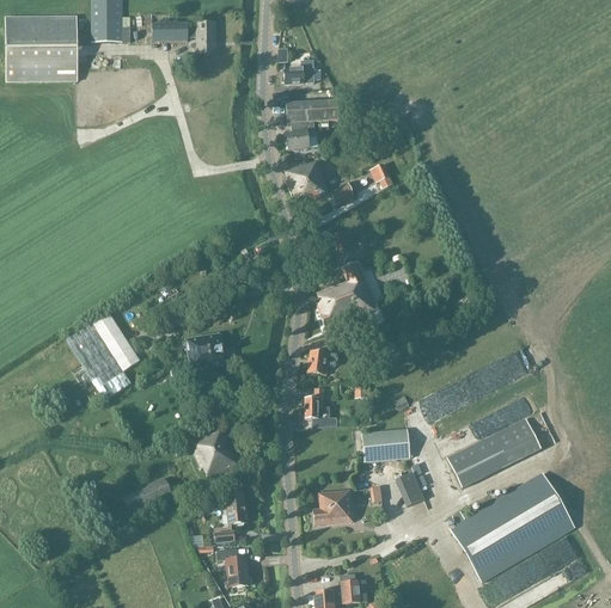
[(91,0),(92,41),(132,40),(130,25),(123,25),(123,0),(91,0)]
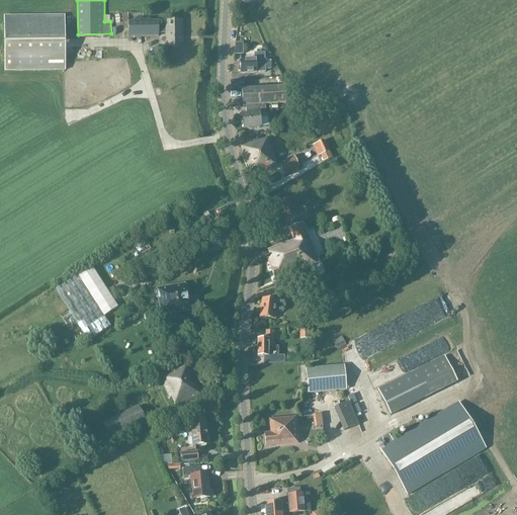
[(5,67),(66,67),(65,12),(4,12),(5,67)]
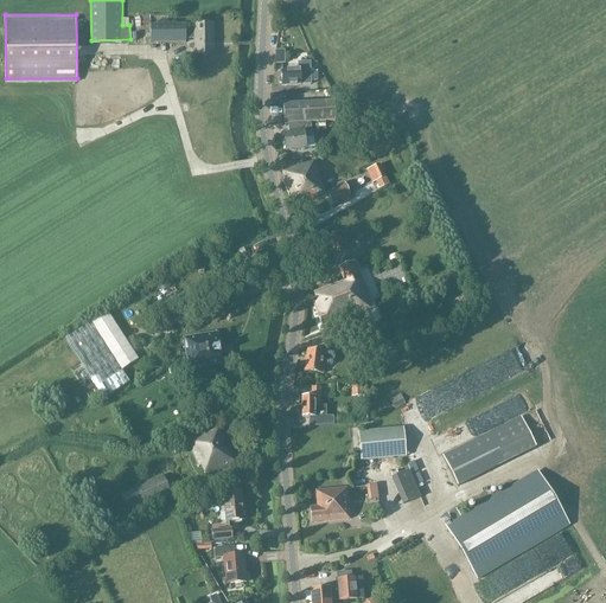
[(214,21),(195,21),(195,27),(187,29),(187,20),(152,19),(151,39),(187,39),(187,36),(195,36),(196,52),(210,52),(215,52),(214,21)]
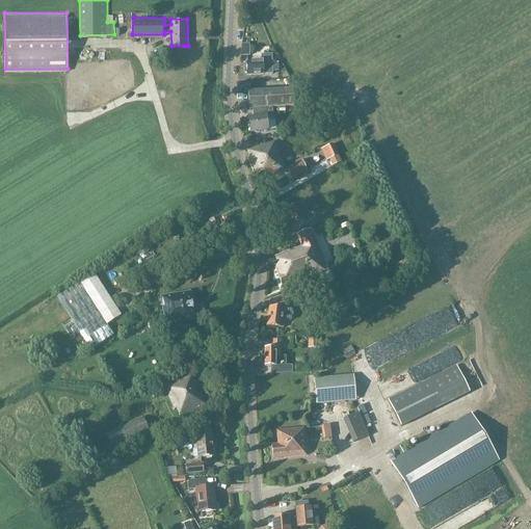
[(242,42),(241,53),(250,53),(249,41),(242,42)]
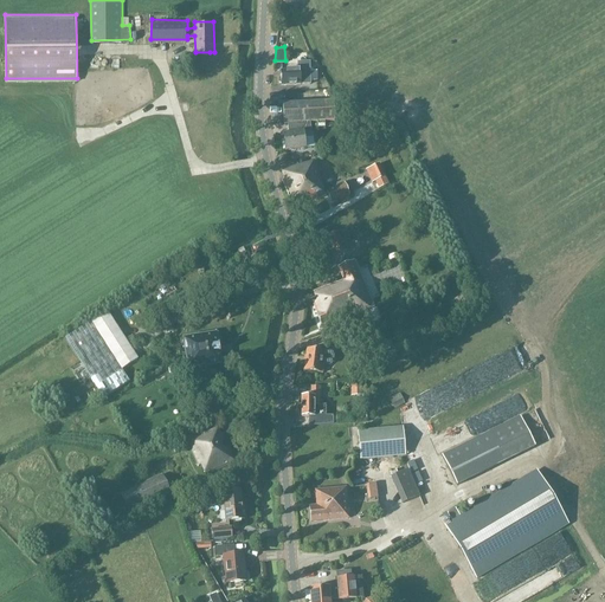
[(298,65),(282,66),(283,83),(302,82),(311,81),(311,77),(317,76),(317,68),(313,68),(313,65),(310,65),(310,58),(298,58),(298,65)]
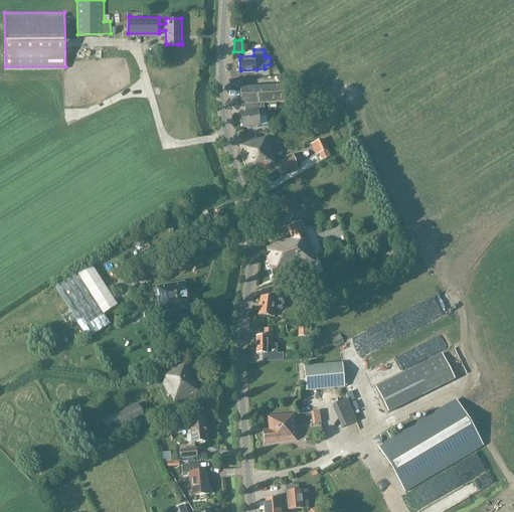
[(285,83),(241,86),(241,102),(244,102),(245,111),(241,111),(243,125),(261,123),(260,110),(265,109),(265,101),(285,100),(285,83)]
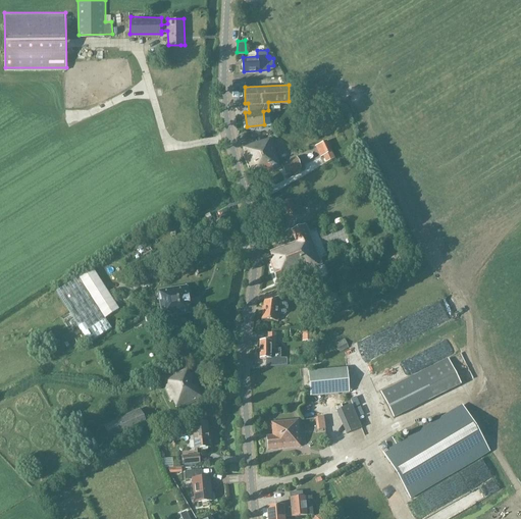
[(271,136),(244,145),(246,152),(244,153),(253,174),(282,164),(285,173),(302,165),(298,154),(281,159),(273,135),(271,136)]
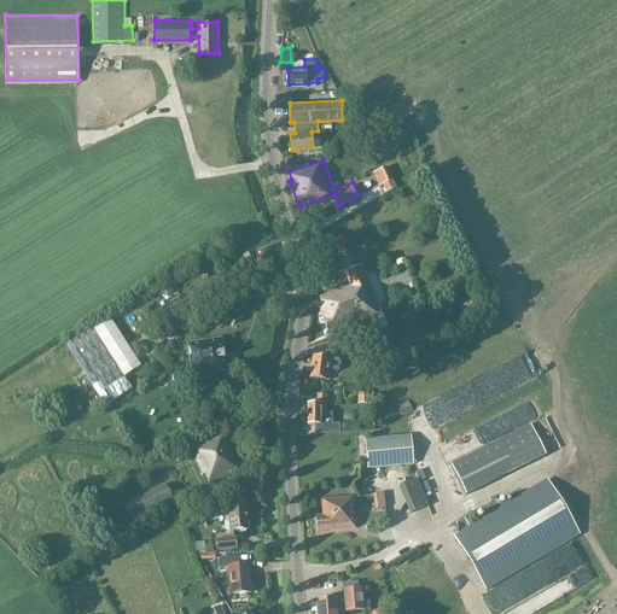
[(394,176),(388,163),(374,170),(380,183),(394,176)]
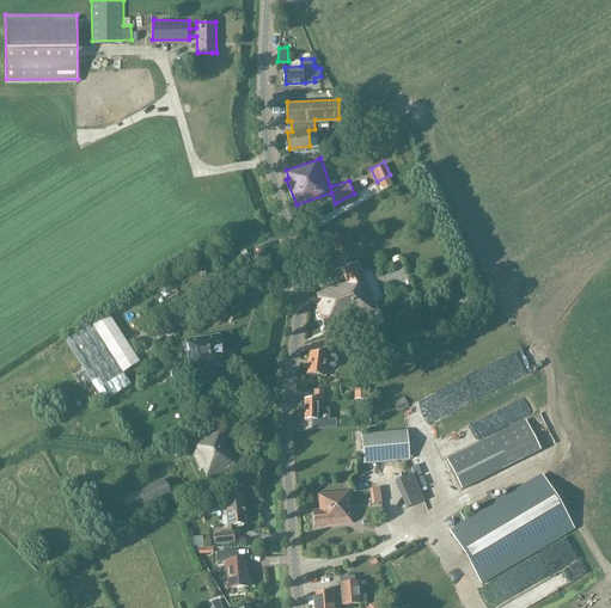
[(350,228),(330,237),(337,255),(358,247),(350,228)]
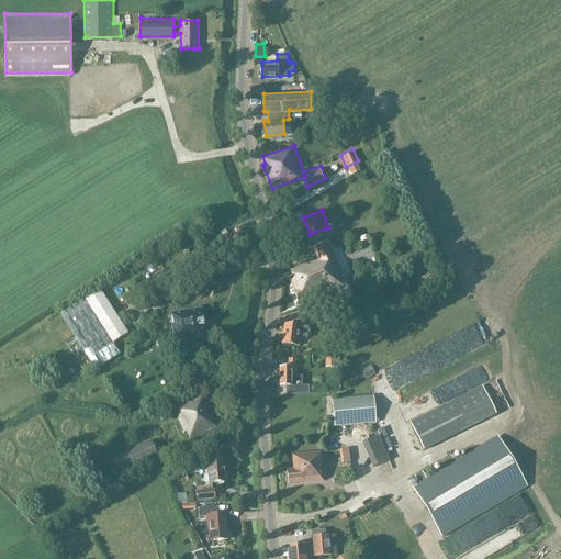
[(294,277),(291,278),(300,301),(348,282),(329,238),(314,245),(320,257),(291,268),(294,277)]
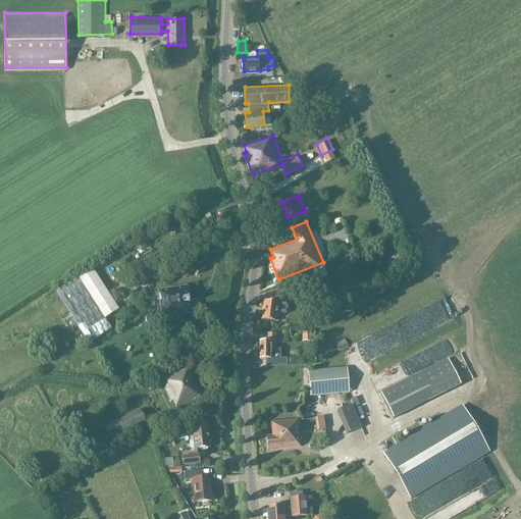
[(80,274),(56,289),(90,341),(112,326),(106,316),(119,307),(93,265),(80,274)]
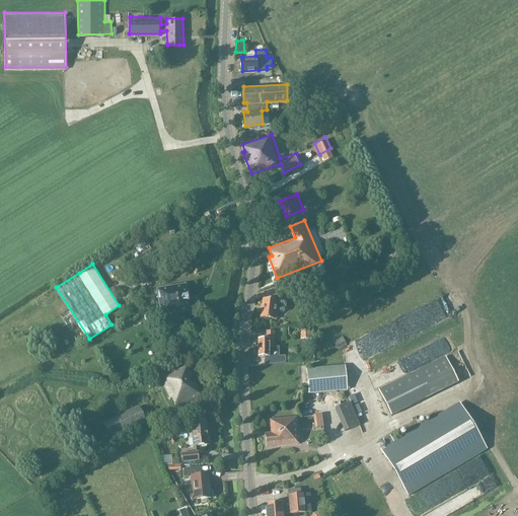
[(280,294),(292,289),(289,280),(276,284),(280,294)]
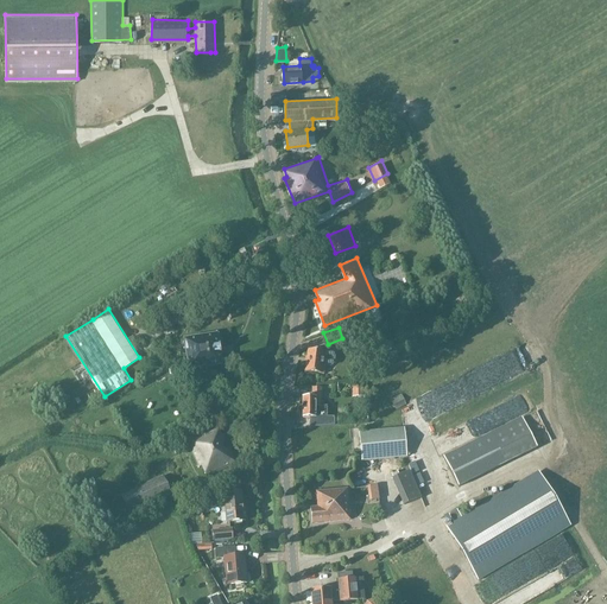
[(217,332),(184,337),(187,353),(187,354),(210,350),(210,351),(220,350),(219,347),(219,344),(220,344),(221,344),(220,343),(217,332)]
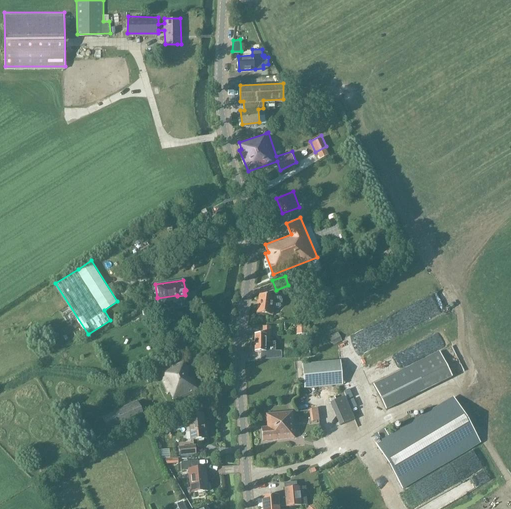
[(258,311),(274,312),(275,305),(279,306),(282,303),(282,297),(281,294),(260,292),(258,311)]
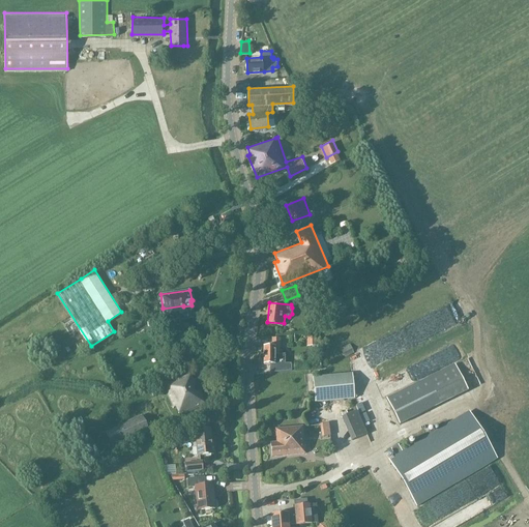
[(183,305),(163,309),(165,321),(194,316),(193,305),(193,304),(192,305),(183,306),(183,305)]
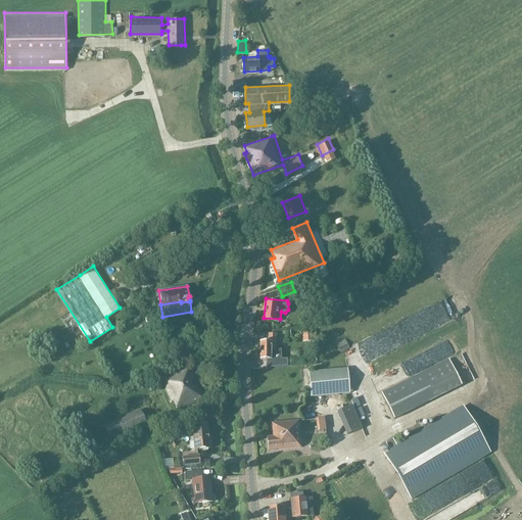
[(157,312),(145,314),(148,327),(159,325),(157,312)]
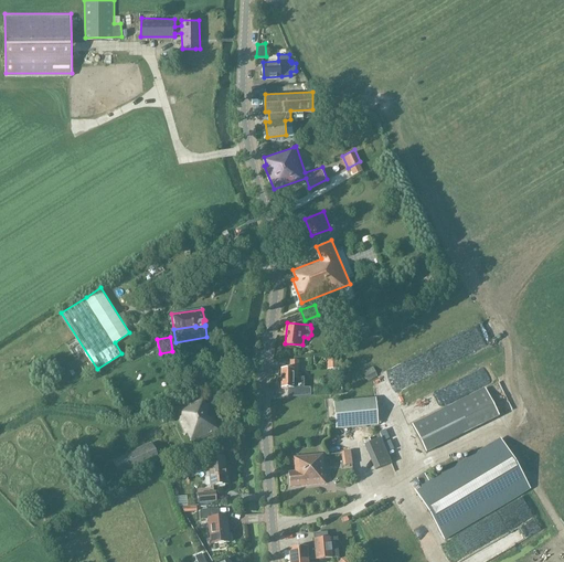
[(299,375),(299,358),(290,358),(290,366),(282,367),(282,385),(295,385),(295,375),(299,375)]
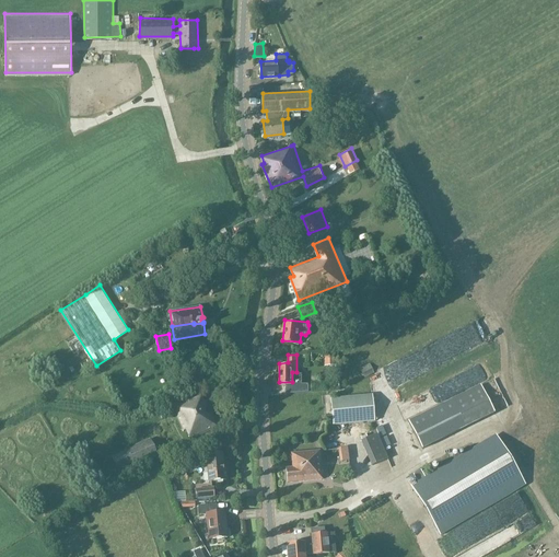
[(325,379),(312,380),(312,390),(326,389),(325,379)]
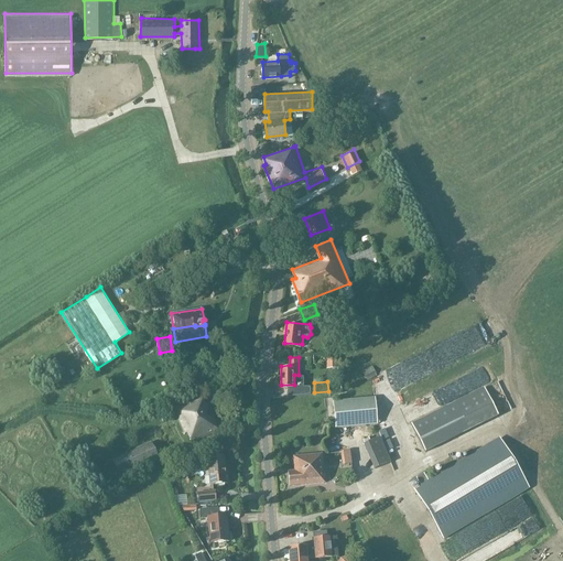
[(485,385),(455,399),(412,421),(425,450),(469,428),(498,413),(485,385)]
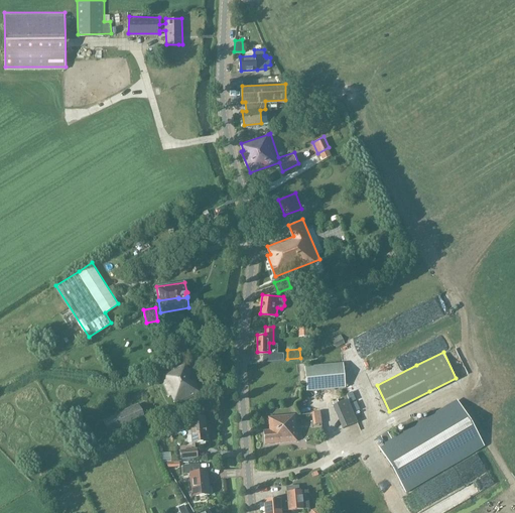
[(176,403),(202,390),(187,360),(157,374),(159,378),(161,377),(168,395),(172,394),(176,403)]
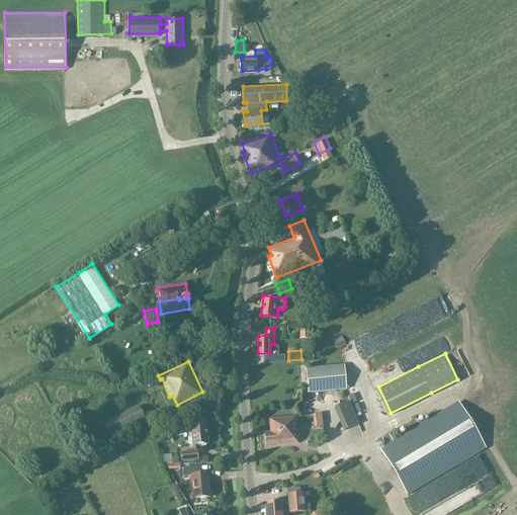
[(345,362),(307,365),(309,391),(347,387),(345,362)]
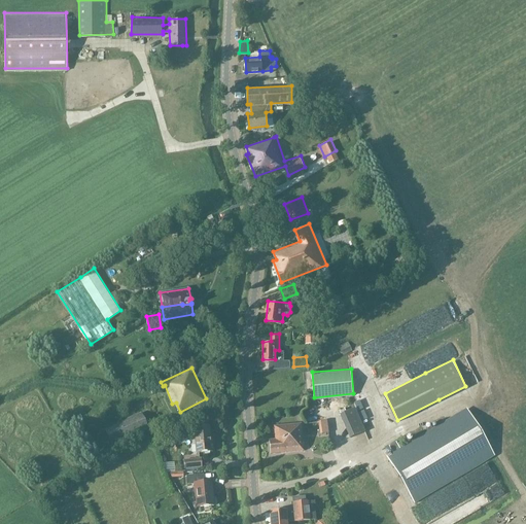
[(365,429),(355,406),(340,412),(350,435),(365,429)]
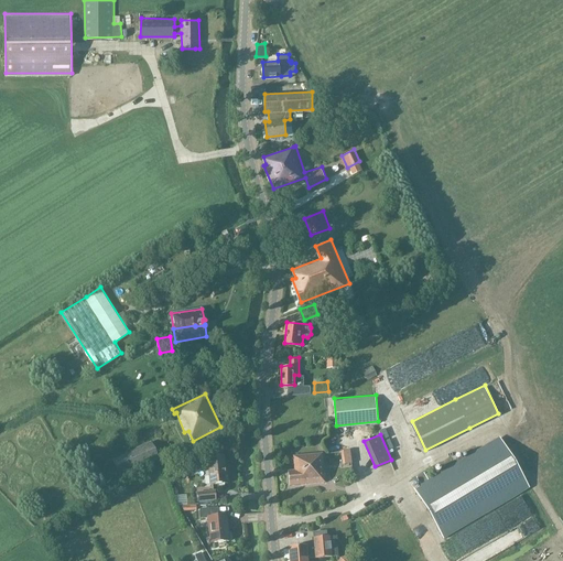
[(421,482),(415,486),(444,535),(529,485),(500,435),(428,478),(425,472),(418,475),(421,482)]
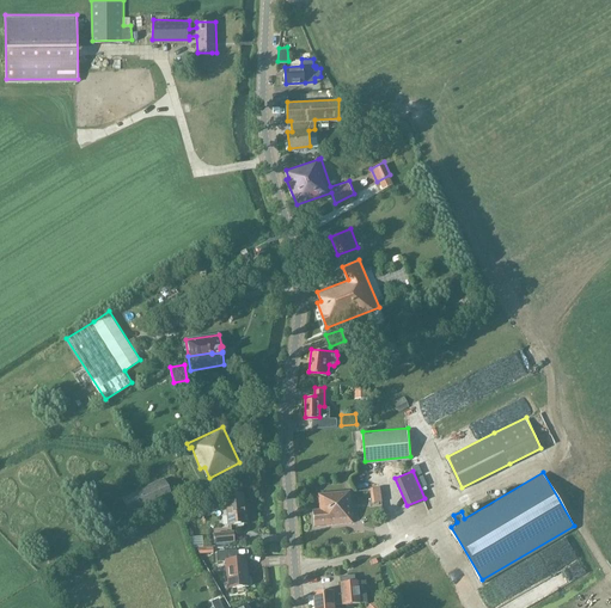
[(164,476),(122,496),(130,515),(173,496),(164,476)]
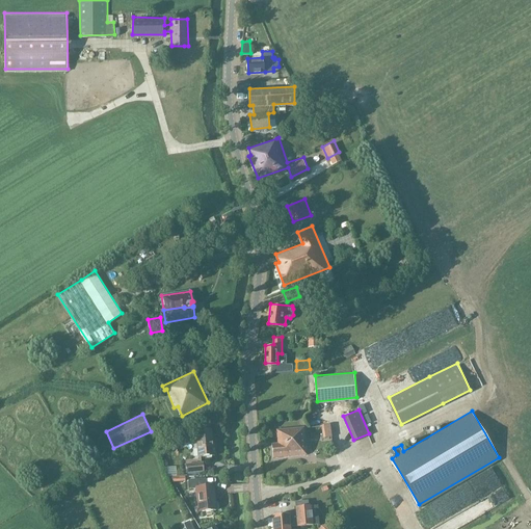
[(279,442),(272,442),(273,455),(307,452),(304,426),(277,428),(279,442)]
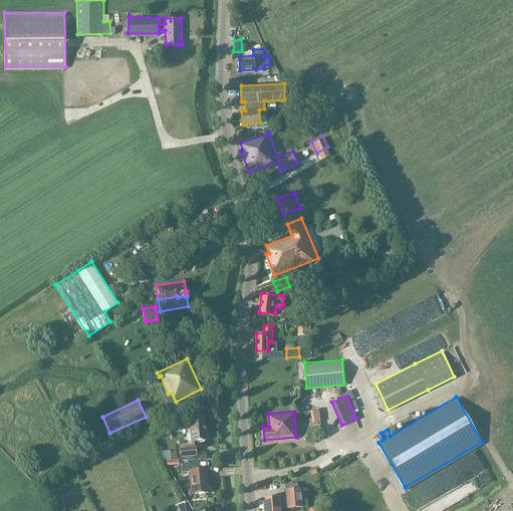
[(207,438),(205,414),(190,415),(192,440),(207,438)]
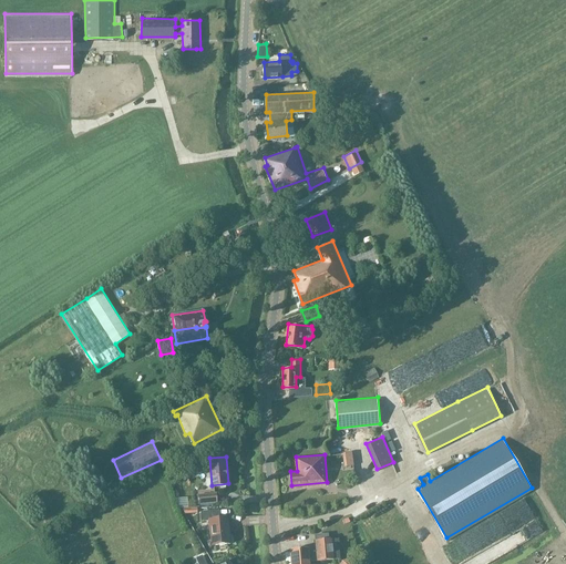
[(198,501),(218,500),(217,491),(198,493),(198,501)]
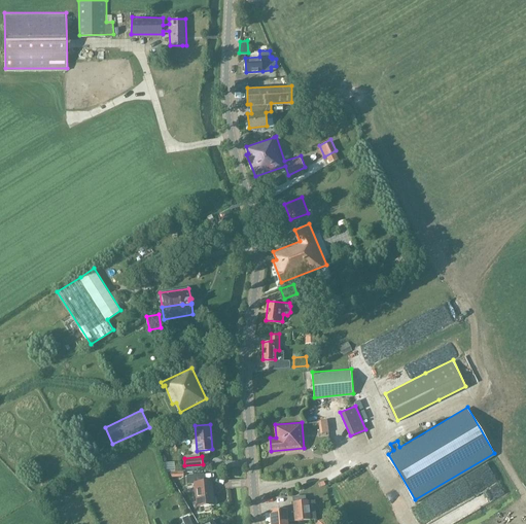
[(195,482),(197,504),(214,502),(216,501),(215,495),(213,494),(211,494),(211,489),(213,489),(212,479),(204,480),(204,472),(187,473),(188,482),(195,482)]
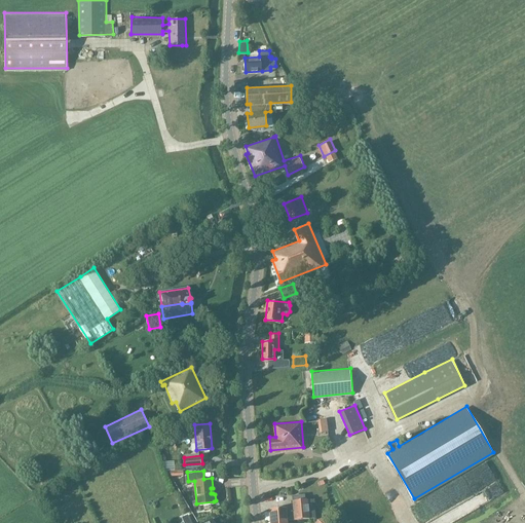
[(293,507),(269,509),(270,522),(288,522),(288,519),(295,518),(301,518),(310,517),(308,497),(305,498),(305,492),(293,493),(293,499),(293,507)]
